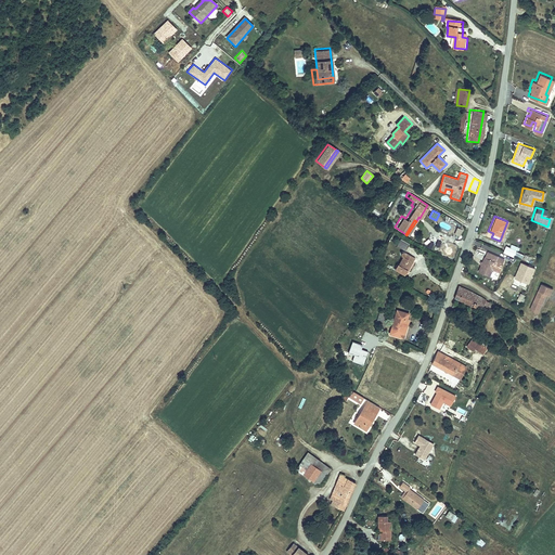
[(401,237),(398,243),(405,248),(410,243),(401,237)]
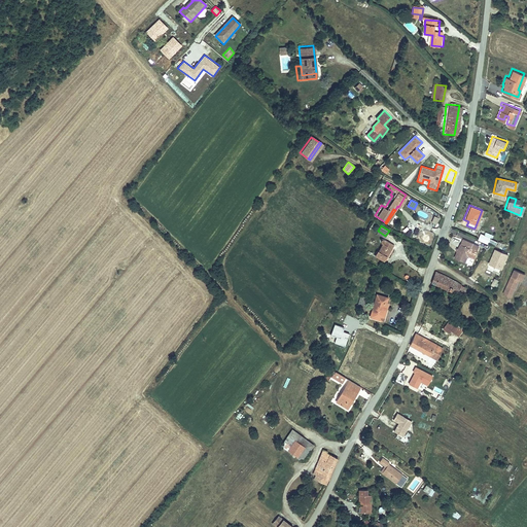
[(479,233),(476,240),(485,243),(488,237),(479,233)]
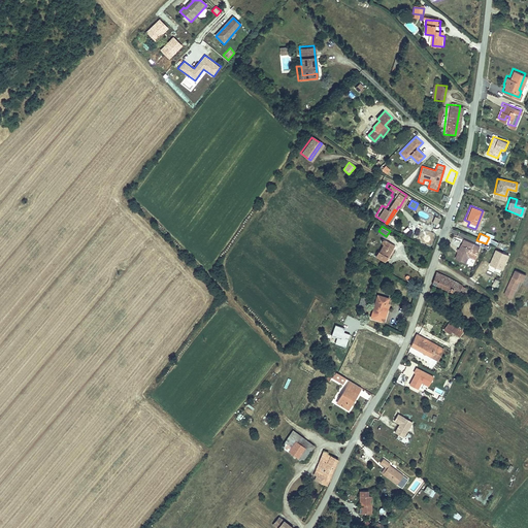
[(374,255),(382,259),(384,256),(387,258),(394,243),(384,237),(382,241),(384,243),(378,252),(376,251),(374,255)]
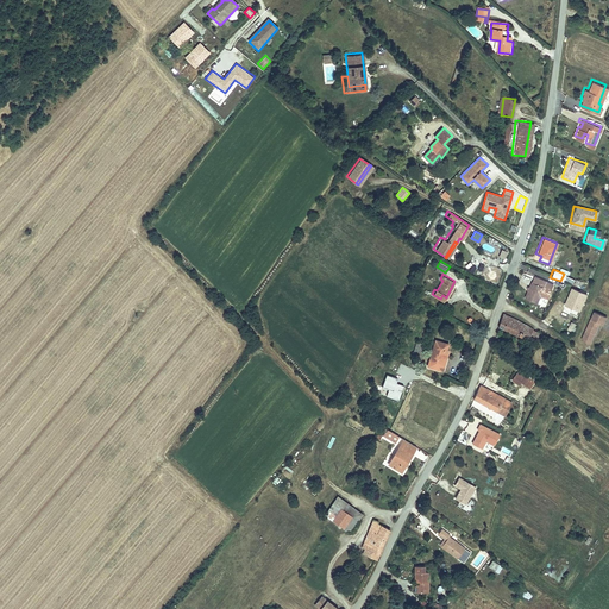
[(533,277),(525,300),(535,303),(538,296),(545,299),(550,284),(533,277)]
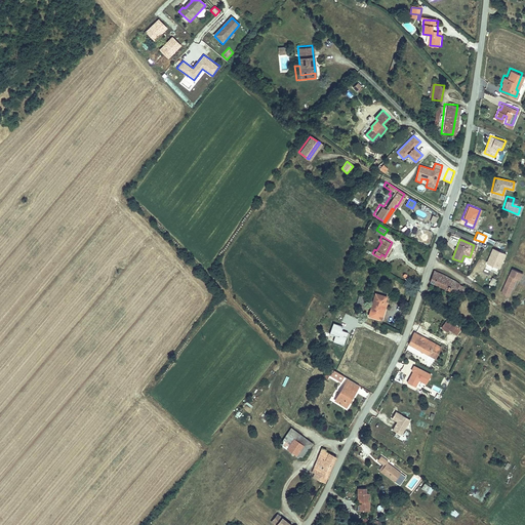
[(491,249),(486,263),(497,268),(503,254),(491,249)]
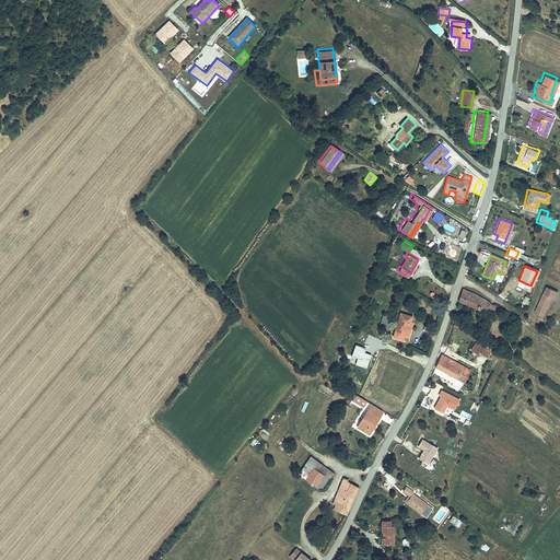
[(462,288),(457,300),(477,307),(481,298),(462,288)]
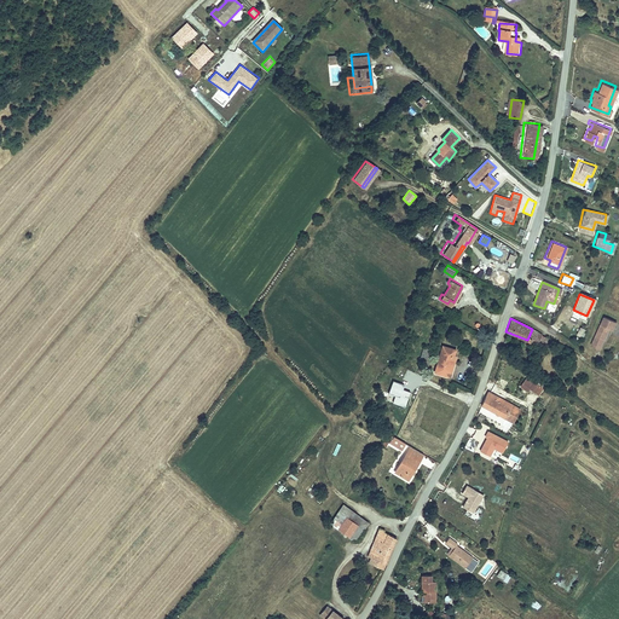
[(599,320),(589,342),(599,347),(608,325),(599,320)]
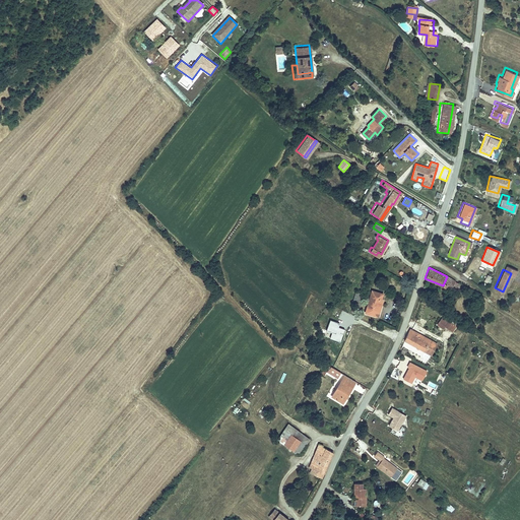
[(453,289),(457,281),(451,278),(448,287),(453,289)]
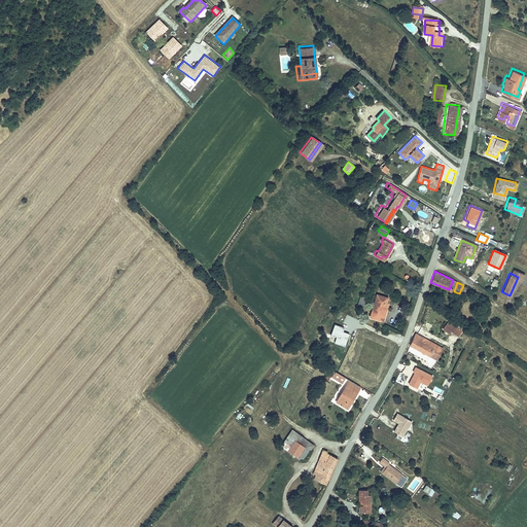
[(378,295),(372,315),(380,319),(381,318),(383,309),(388,310),(390,302),(387,301),(388,297),(378,295)]
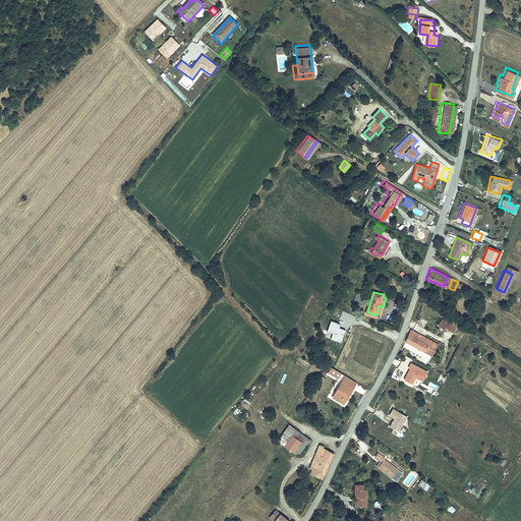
[(355,296),(352,304),(360,306),(362,299),(355,296)]
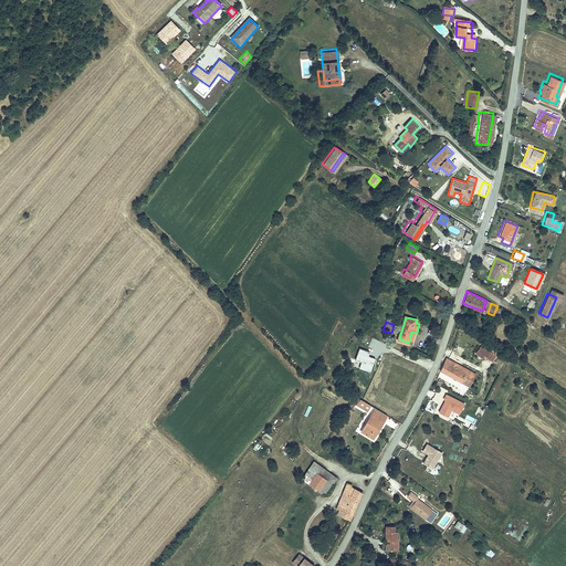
[(474,322),(472,326),(480,332),(483,328),(474,322)]
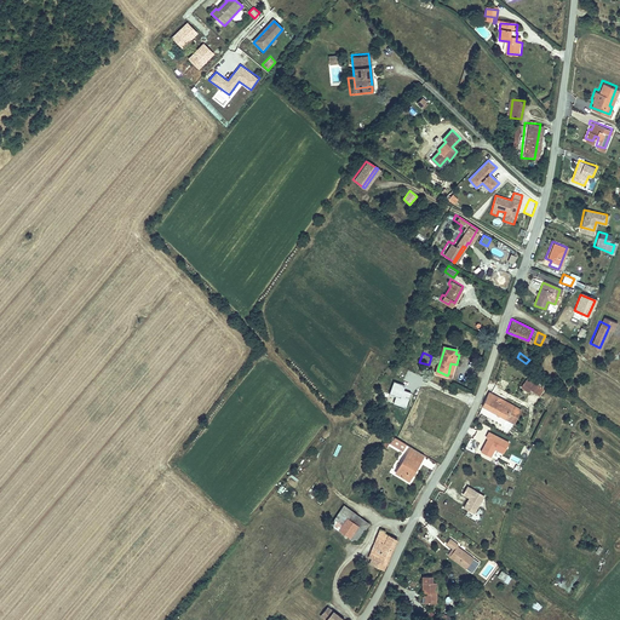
[(306,367),(320,384),(327,378),(314,361),(306,367)]
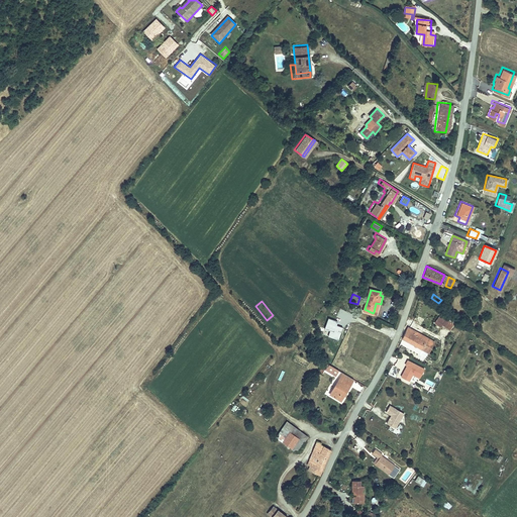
[(279,310),(276,313),(282,319),(285,317),(279,310)]
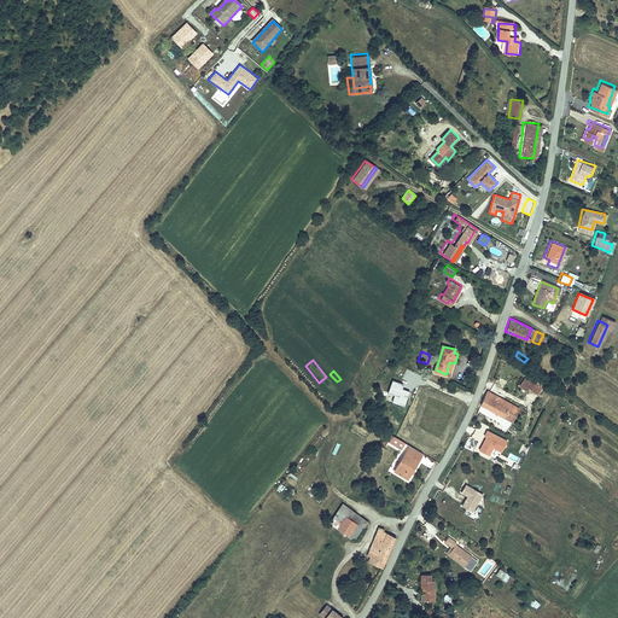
[(529,388),(534,380),(528,377),(520,385),(526,390),(529,388)]
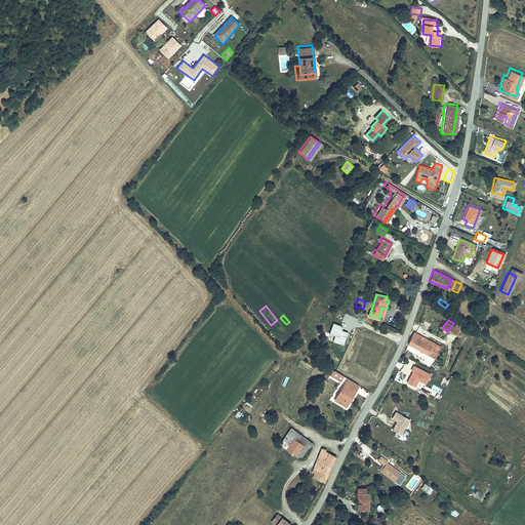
[(461,329),(453,323),(449,329),(457,334),(461,329)]
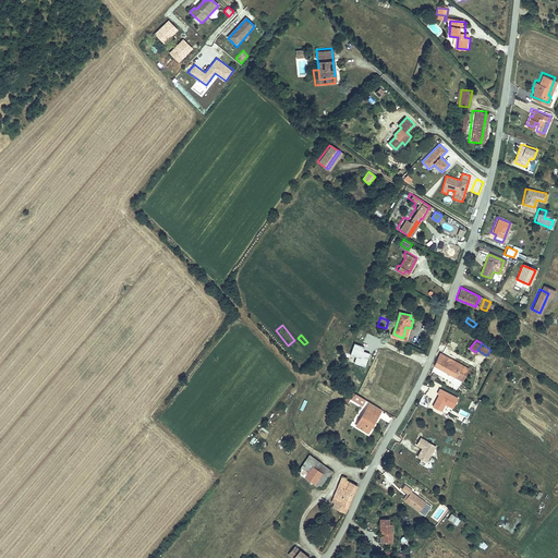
[(440,354),(434,366),(456,377),(461,366),(440,354)]
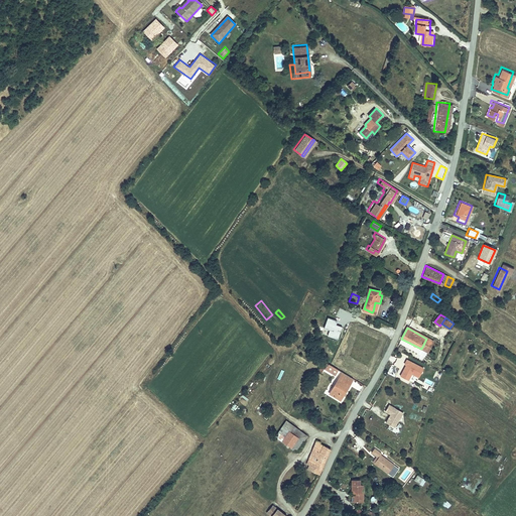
[(427,353),(432,342),(426,339),(421,349),(427,353)]
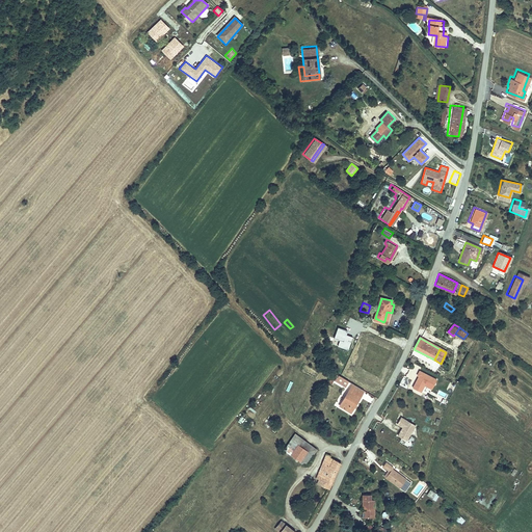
[(326,375),(334,380),(338,374),(329,369),(326,375)]
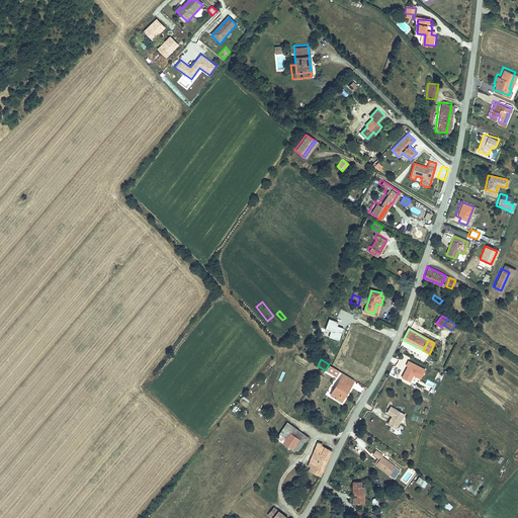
[(341,400),(352,379),(329,364),(325,370),(339,378),(330,395),(341,400)]
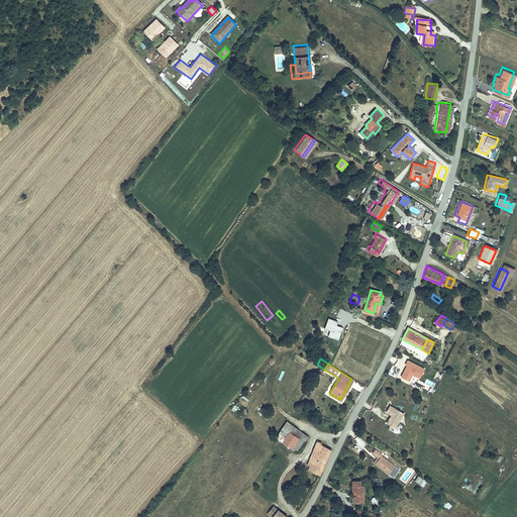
[(393,427),(402,412),(388,405),(384,411),(390,414),(385,423),(393,427)]
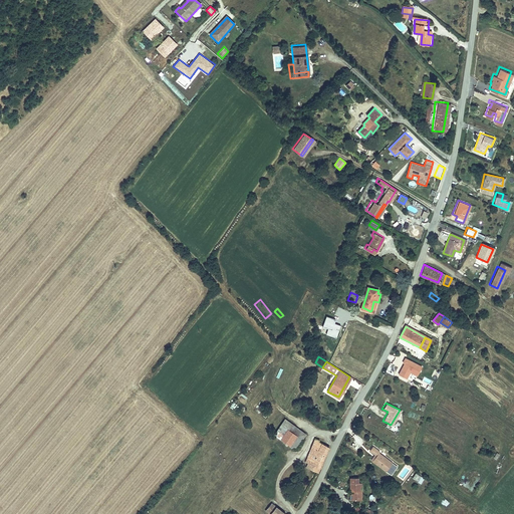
[(287,429),(280,440),(290,447),(297,436),(287,429)]
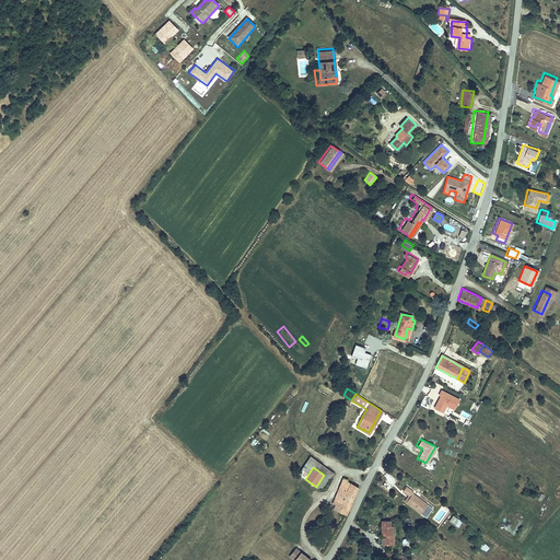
[(341,479),(331,505),(347,511),(354,489),(345,486),(346,480),(341,479)]
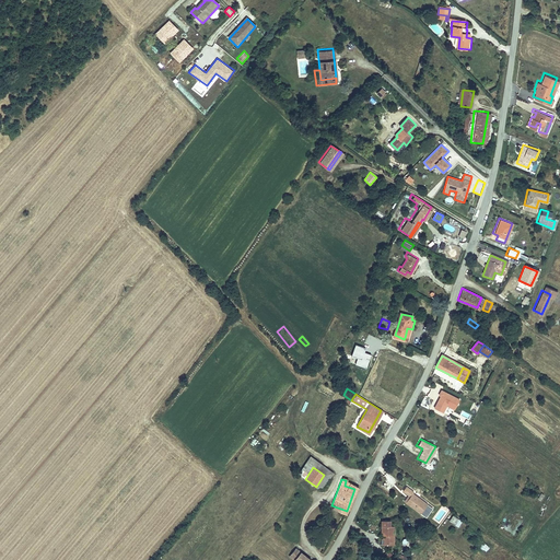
[(406,485),(401,489),(408,493),(409,494),(405,501),(420,512),(427,502),(411,491),(412,490),(406,485)]
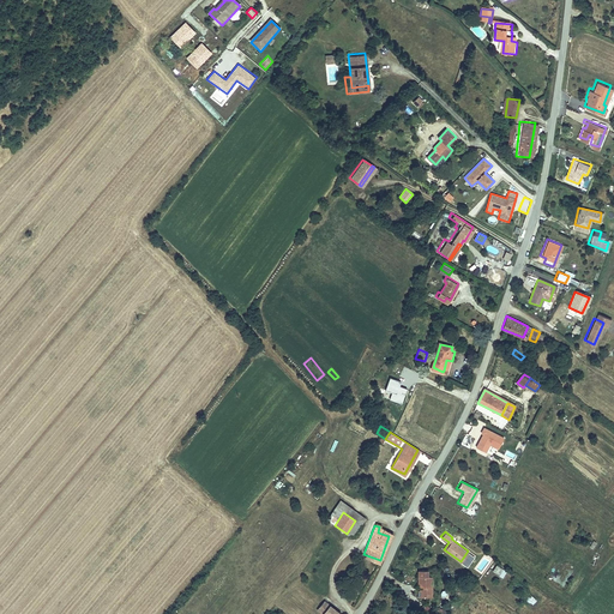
[(420,565),(419,582),(421,582),(421,593),(432,593),(432,571),(428,571),(428,565),(420,565)]
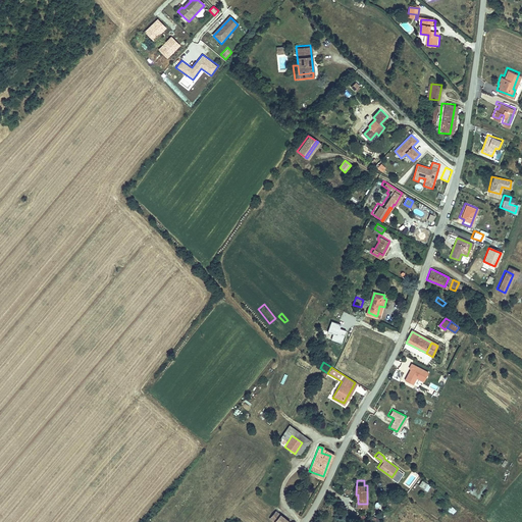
[(421,480),(418,485),(428,491),(431,485),(421,480)]
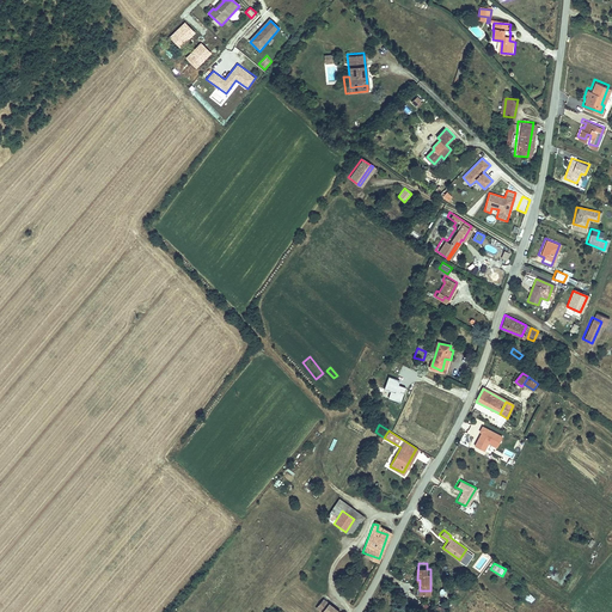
[(531,604),(536,597),(527,593),(524,599),(531,604)]
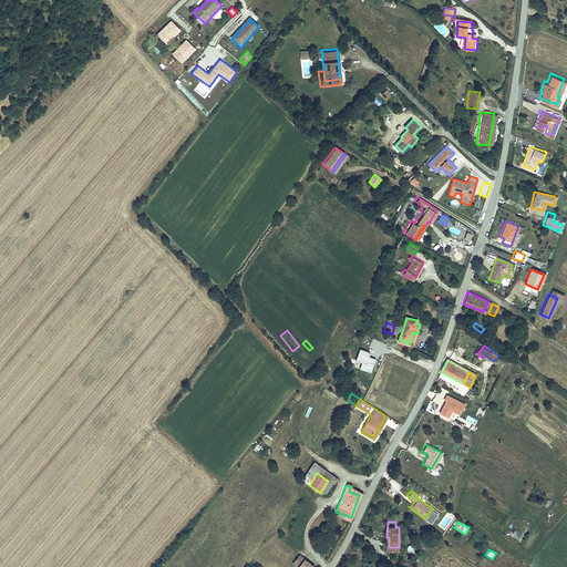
[(317,566),(301,555),(292,566),(294,566),(317,566)]
